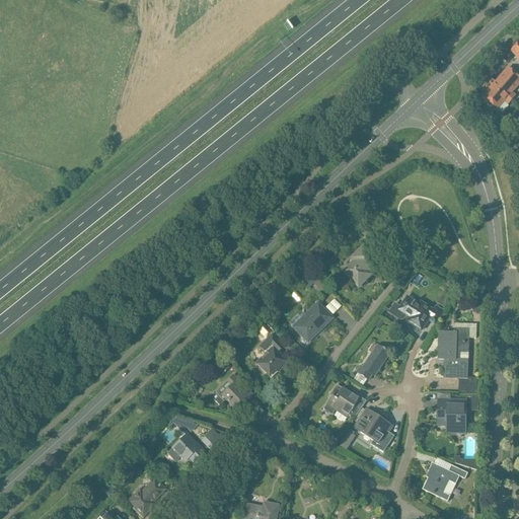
[(518,85),(518,77),(509,68),(492,87),(489,84),(484,90),(487,93),(483,97),(498,110),(505,101),(508,105),(514,99),(512,97),(514,95),(512,93),(518,85)]
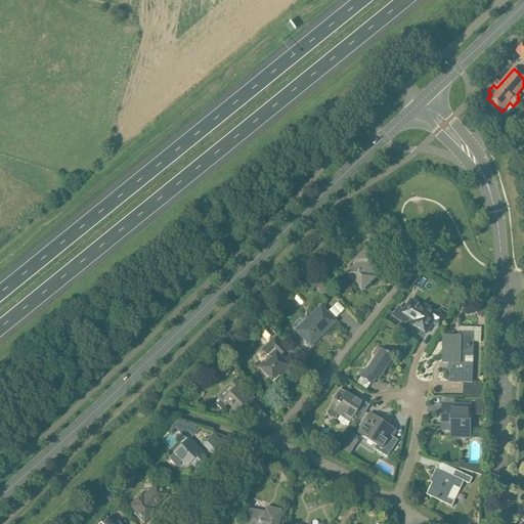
[(376,236),(370,230),(364,236),(370,242),(376,236)]
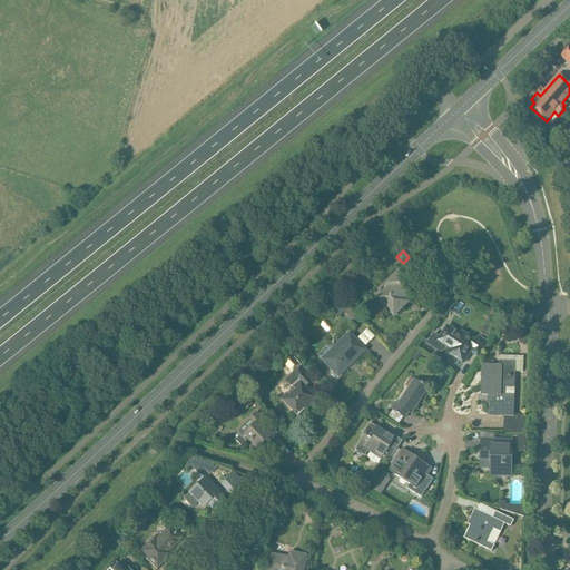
[(421,268),(418,272),(423,277),(426,274),(421,268)]
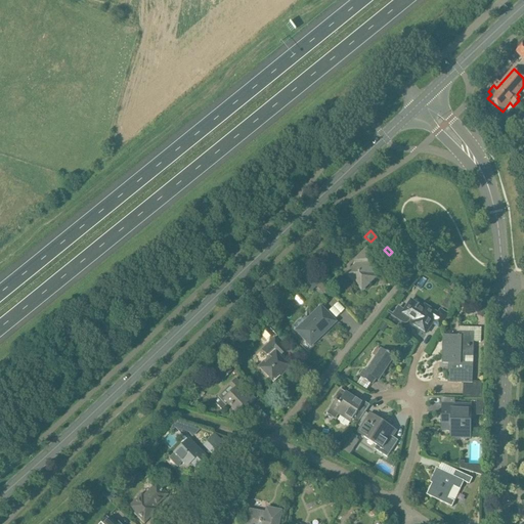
[(376,255),(368,248),(355,261),(357,264),(347,274),(362,291),(372,281),(368,278),(377,270),(376,270),(382,264),(375,256),(376,255)]
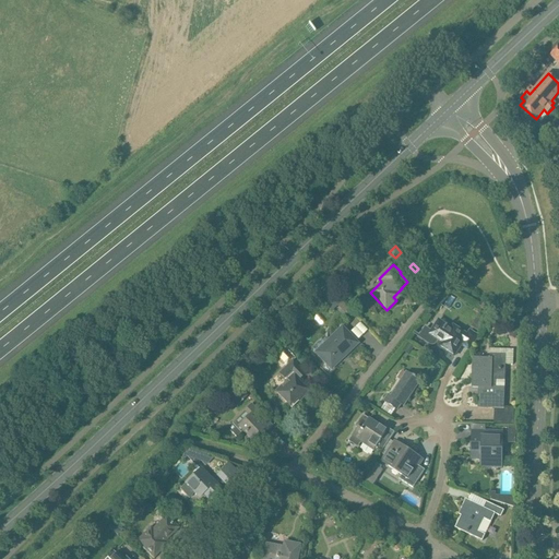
[(333,293),(322,302),(329,310),(335,305),(337,307),(339,306),(346,312),(348,309),(342,302),(333,293)]
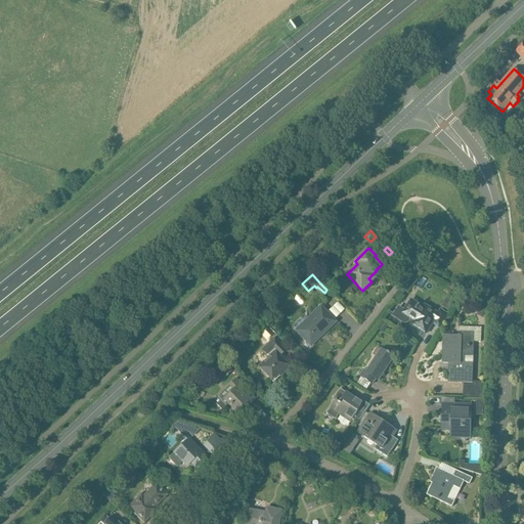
[(424,308),(411,300),(404,310),(398,306),(392,316),(403,323),(404,323),(406,323),(408,323),(411,319),(413,321),(411,324),(426,334),(433,323),(440,329),(448,315),(441,310),(439,314),(425,305),(424,308)]
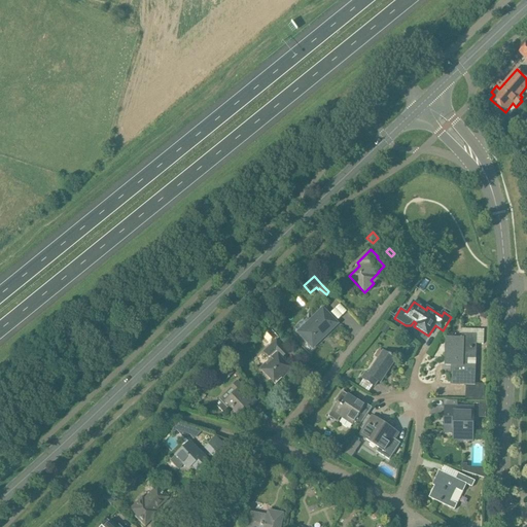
[(337,304),(328,313),(337,320),(345,311),(337,304)]
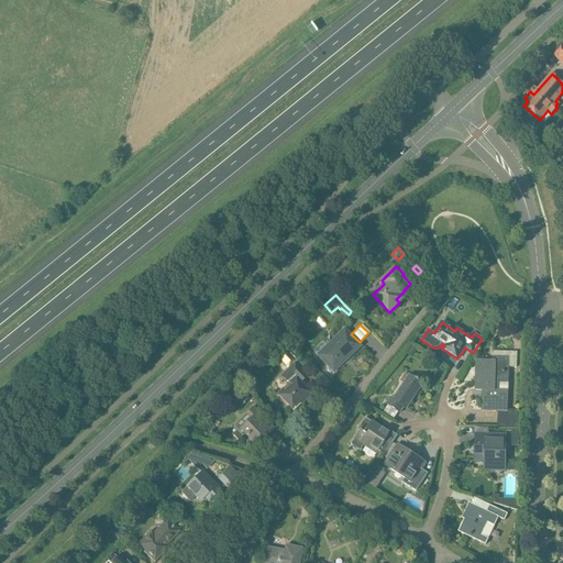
[(323,342),(315,351),(320,356),(319,357),(333,372),(344,362),(342,361),(357,345),(344,330),(333,341),(335,342),(329,348),(323,342)]
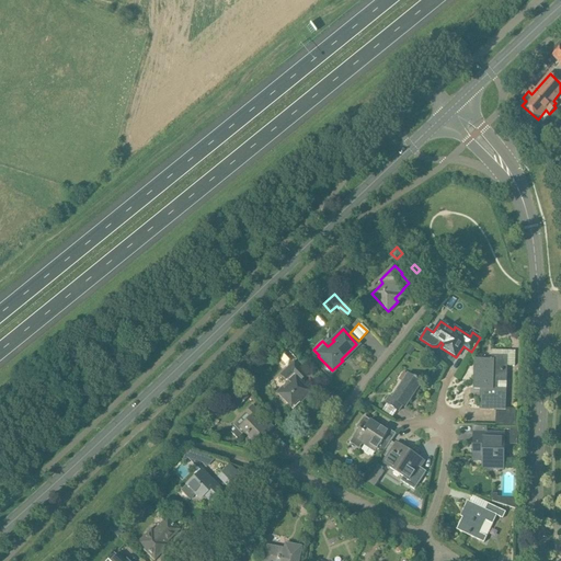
[(288,384),(277,393),(286,402),(288,401),(294,408),(308,395),(298,384),(307,375),(294,363),(296,361),(286,351),(277,358),(287,369),(281,376),(288,384)]
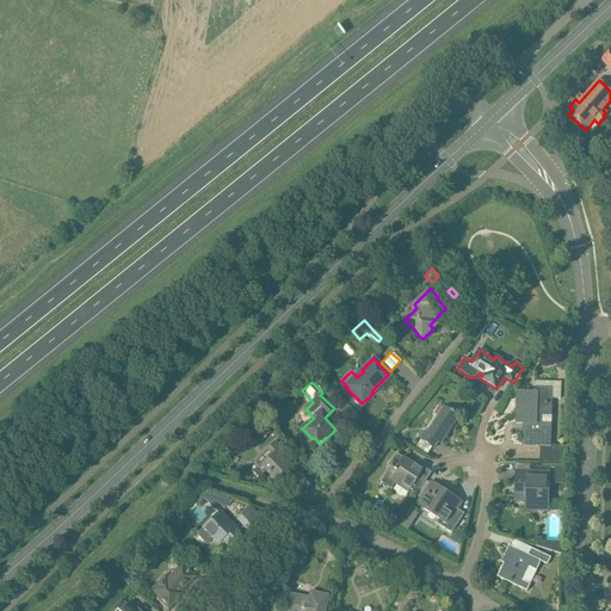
[(518,393),(517,421),(526,421),(525,445),(541,446),(541,455),(559,455),(559,446),(551,446),(553,424),(551,424),(542,424),(542,417),(553,417),(553,399),(561,399),(562,382),(548,382),(548,389),(537,389),(537,393),(518,393)]
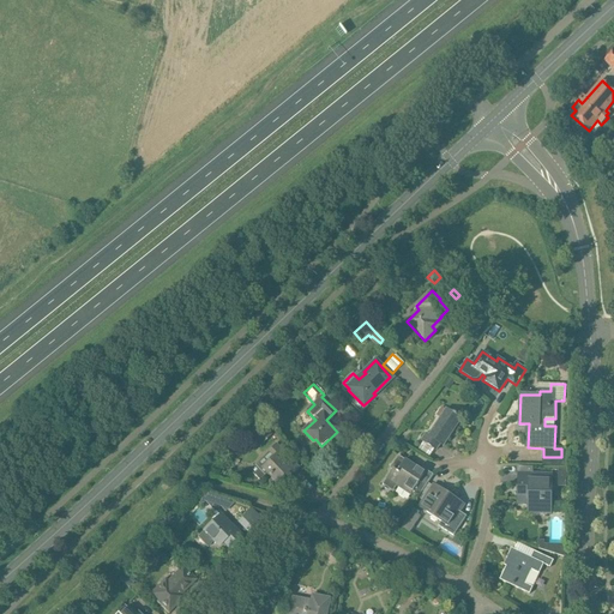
[(462,419),(446,409),(429,435),(426,434),(421,440),(437,451),(441,445),(444,446),(462,419)]
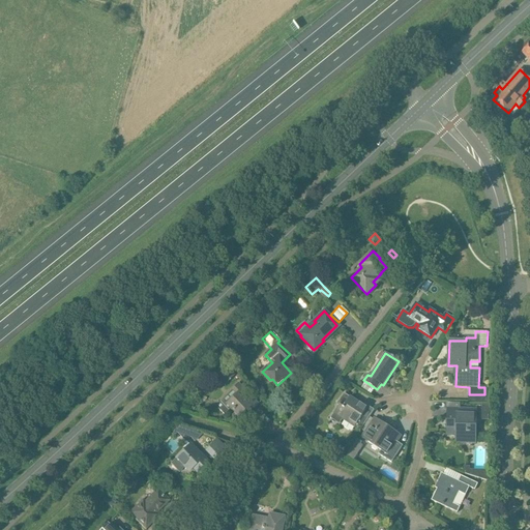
[(235,375),(228,367),(218,377),(226,384),(235,375)]
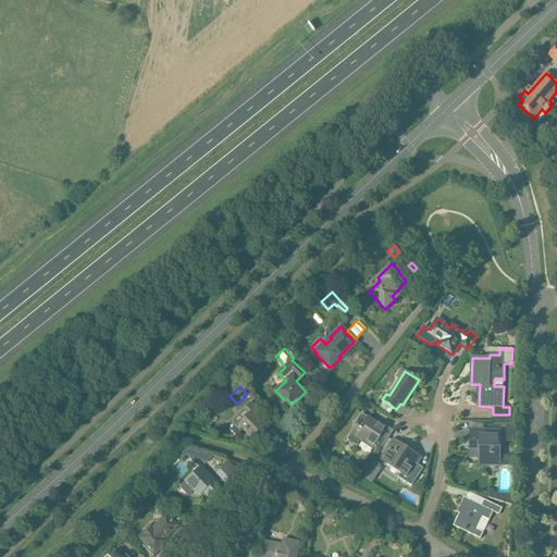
[(231,422),(226,426),(235,436),(240,432),(240,433),(244,430),(254,441),(271,425),(250,404),(244,409),(248,415),(238,424),(235,426),(231,422)]
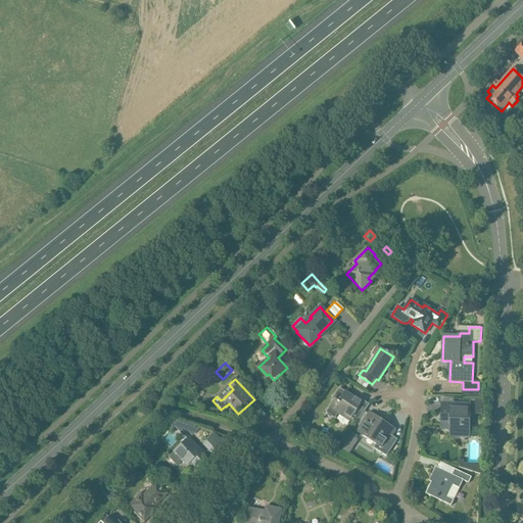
[(355,398),(340,388),(333,398),(334,400),(326,413),(335,418),(337,414),(349,422),(350,421),(357,425),(361,418),(370,405),(357,396),(355,398)]
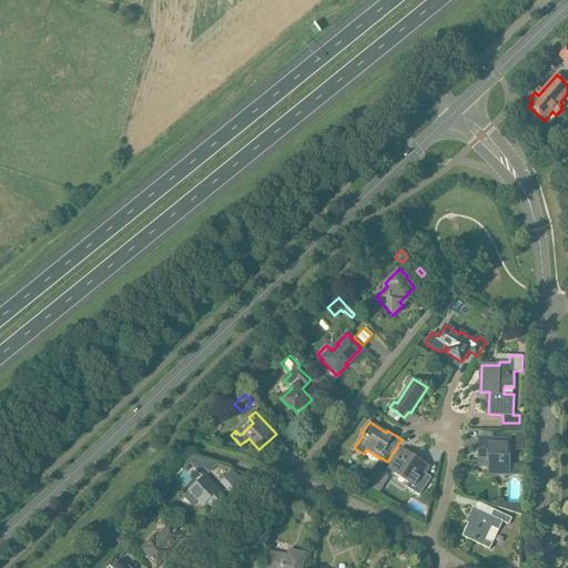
[(480,447),(480,450),(482,450),(480,463),(480,466),(493,467),(493,475),(510,476),(511,454),(509,454),(509,438),(494,438),(480,437),(480,439),(480,447)]
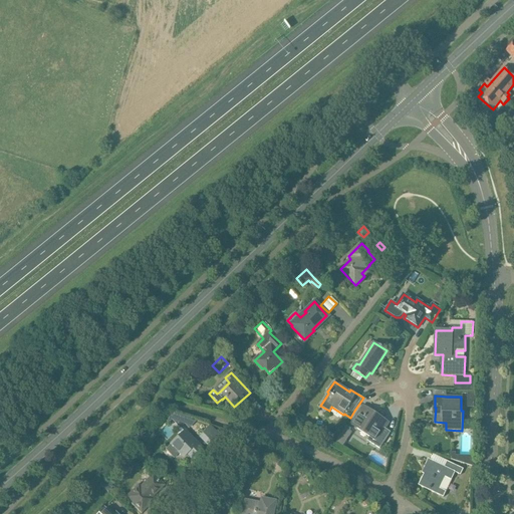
[(382,418),(364,406),(351,425),(369,437),(367,441),(379,449),(391,433),(386,429),(390,423),(382,419),(382,418)]
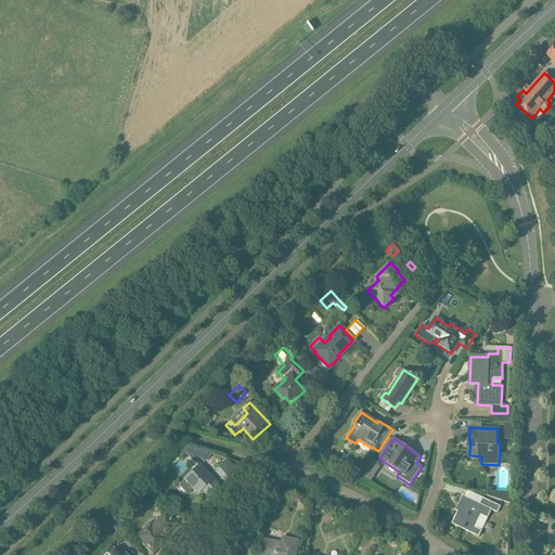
[(211,455),(204,452),(198,457),(204,463),(211,455)]
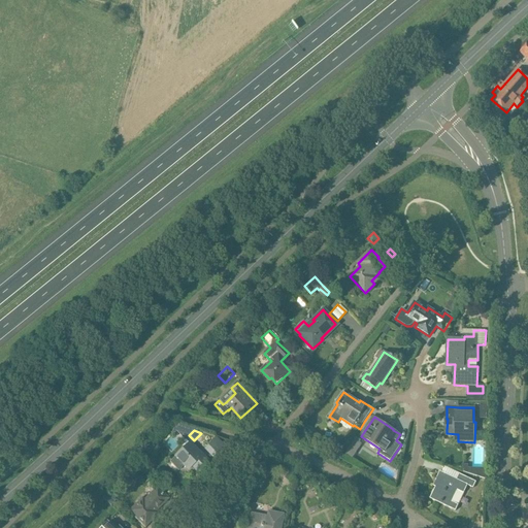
[(360,442),(361,441),(356,437),(345,454),(353,458),(362,444),(360,442)]
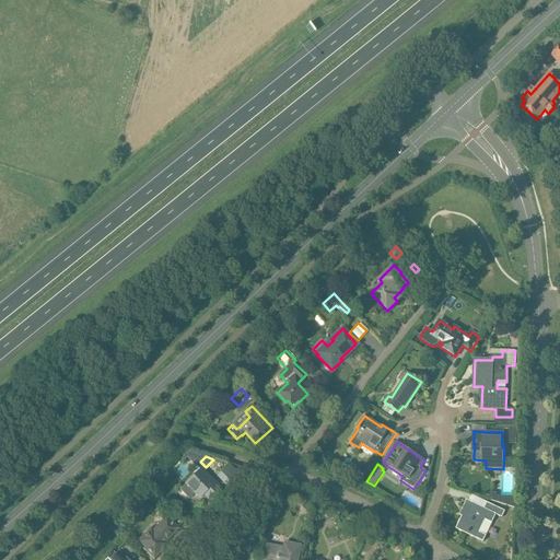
[(240,477),(228,466),(216,477),(228,489),(240,477)]
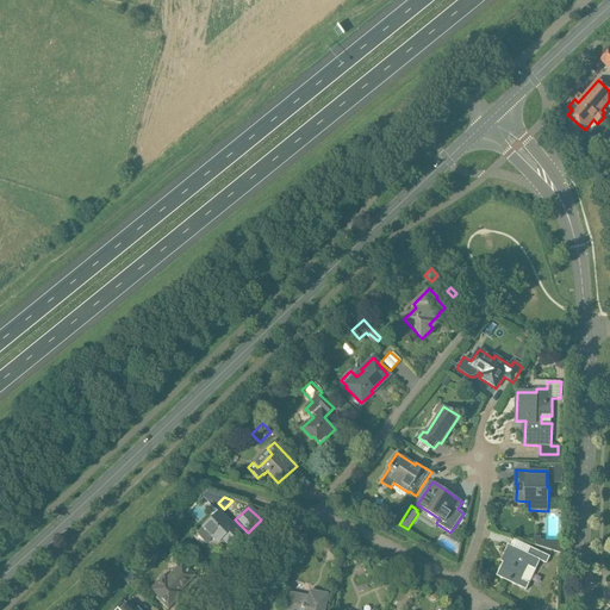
[(199,533),(199,535),(205,541),(207,541),(212,537),(217,542),(222,539),(230,548),(243,536),(230,522),(229,523),(218,512),(221,511),(219,511),(203,527),(204,528),(199,533)]
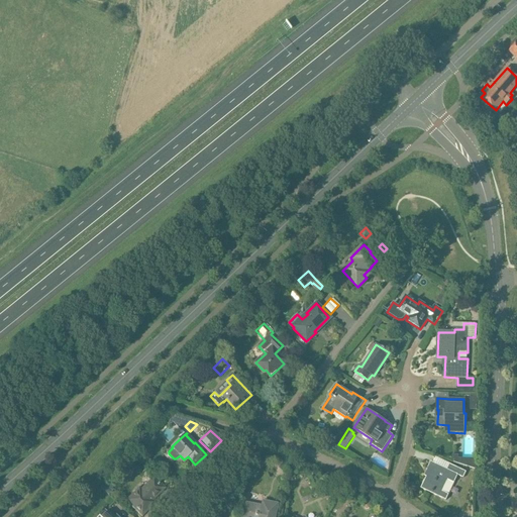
[(447,470),(431,462),(427,471),(429,472),(421,489),(445,501),(448,495),(454,484),(458,476),(463,478),(467,473),(450,464),(447,470)]
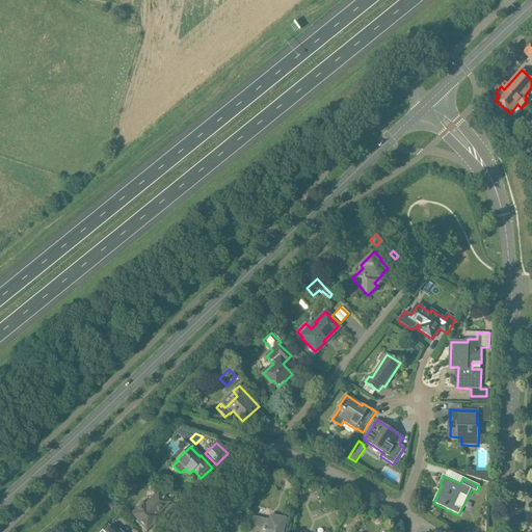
[(170,503),(158,490),(145,503),(143,501),(129,515),(145,531),(160,517),(158,515),(170,503)]
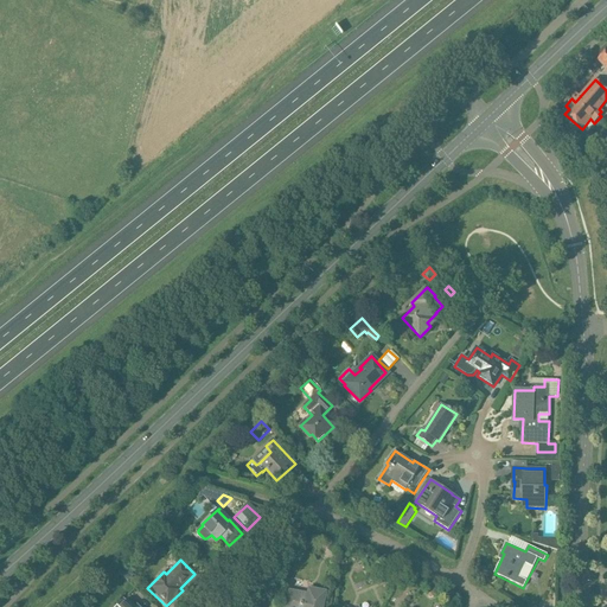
[(134,575),(125,567),(119,573),(128,581),(134,575)]
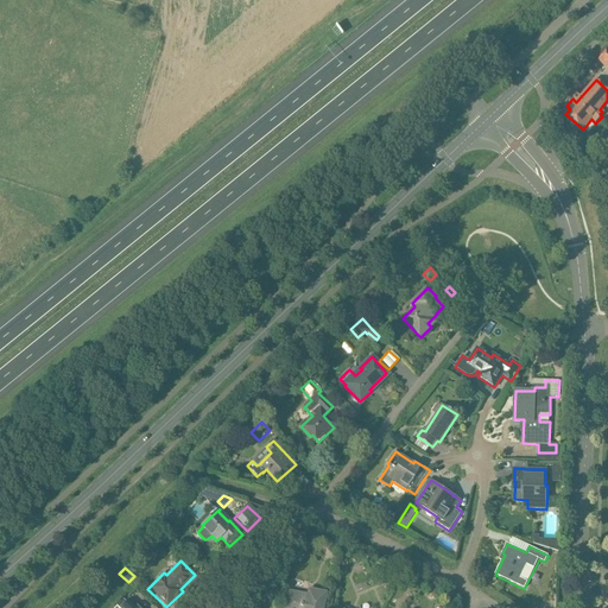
[(322,607),(325,594),(309,590),(308,596),(287,593),(284,607),(322,607)]
